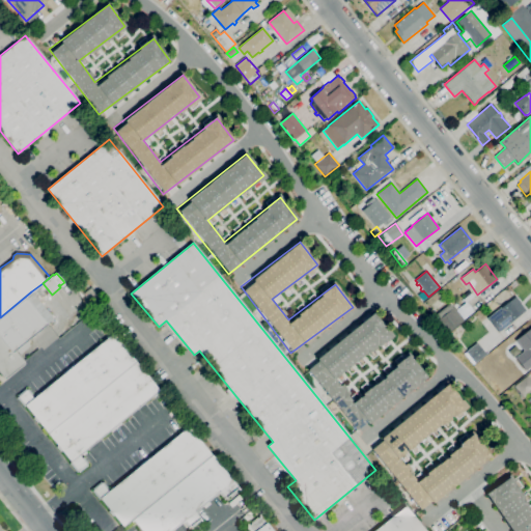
[(466,303),(460,297),(469,290),(474,297),(466,303)]
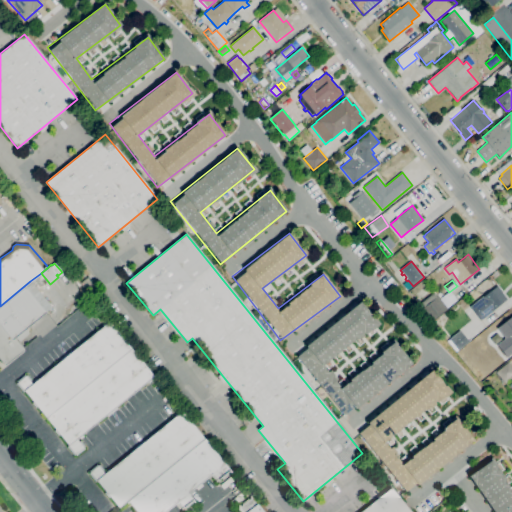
[(30,281),(52,307),(46,312),(24,286),(30,281)]
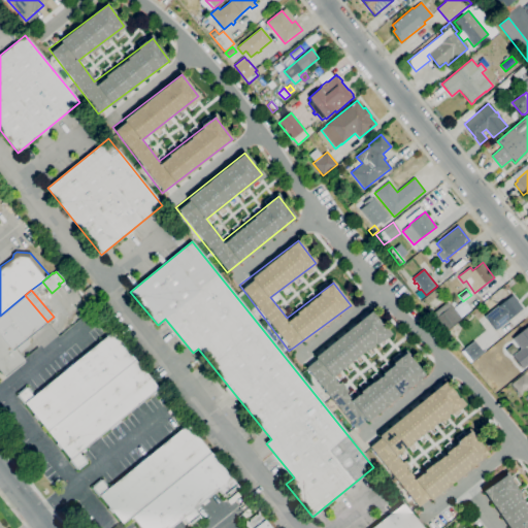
[(47,322),(47,323),(27,339),(30,343),(20,353),(15,348),(14,349),(25,361),(5,377),(0,370),(0,316),(25,295),(47,322)]
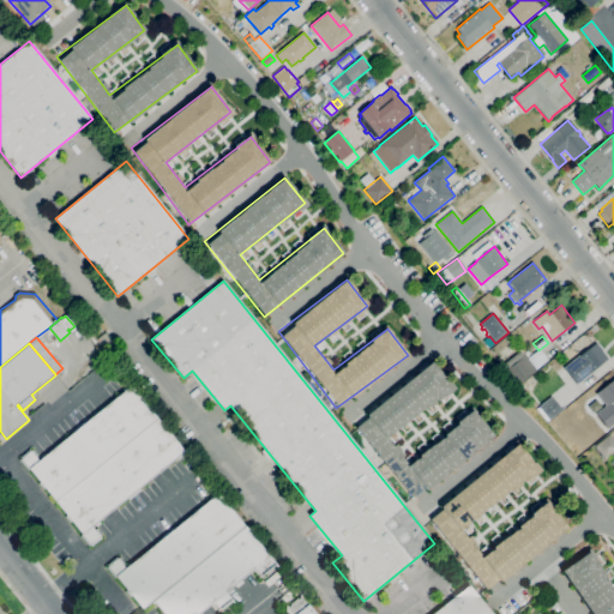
[(576,385),(564,368),(578,356),(596,343),(602,350),(602,351),(608,360),(606,362),(605,361),(593,372),(576,385)]
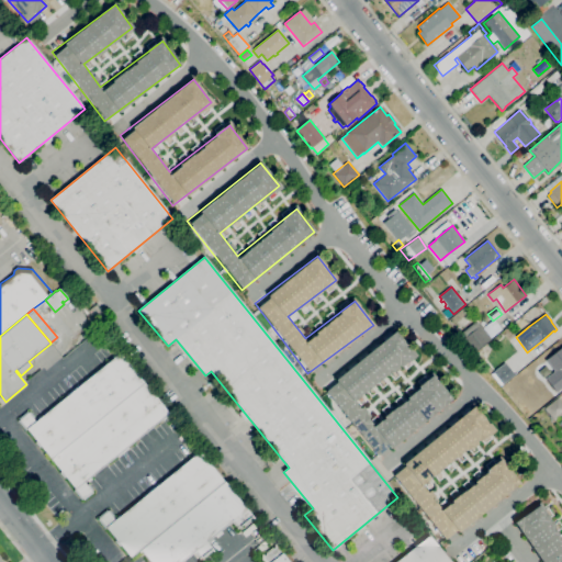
[(474,351),(464,338),(465,337),(462,333),(476,322),(480,326),(481,325),(483,328),(494,319),(502,329),(491,338),(474,351)]
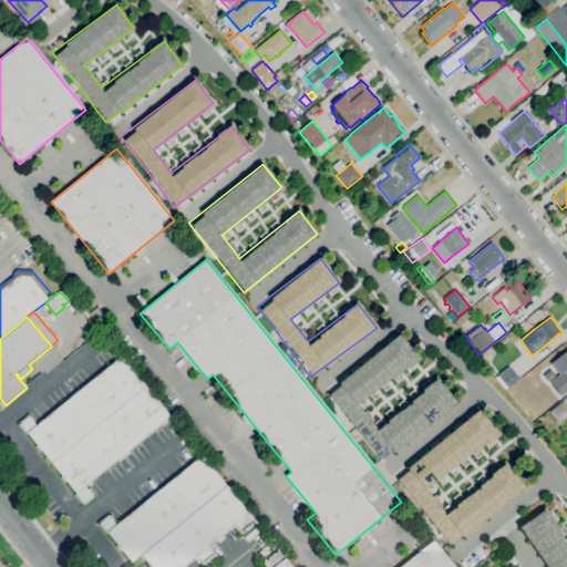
[(455,403),(436,380),(375,426),(358,403),(370,393),(371,394),(416,358),(399,334),(326,391),(380,462),(455,403)]
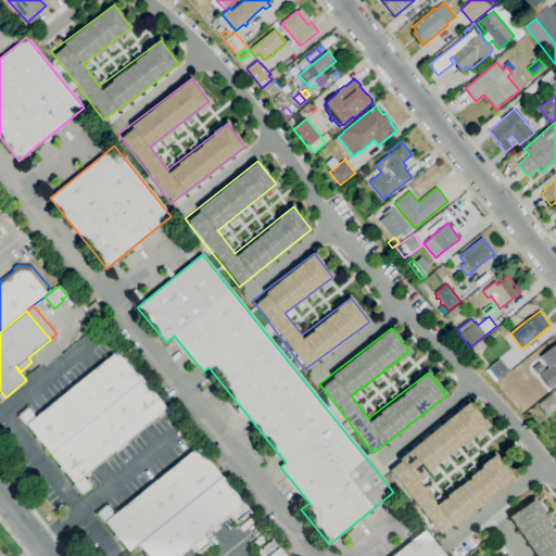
[(555,384),(551,389),(540,375),(548,367),(540,356),(555,343),(555,384)]
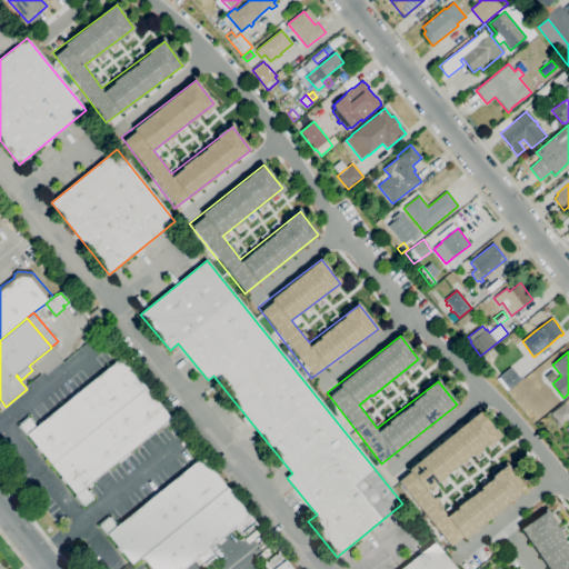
[(85,507),(83,505),(82,506),(75,497),(77,495),(28,435),(26,436),(18,427),(20,426),(19,423),(27,417),(29,419),(30,417),(35,422),(33,425),(36,427),(122,357),(171,418),(85,488),(88,491),(90,490),(95,496),(92,497),(93,499),(85,507)]
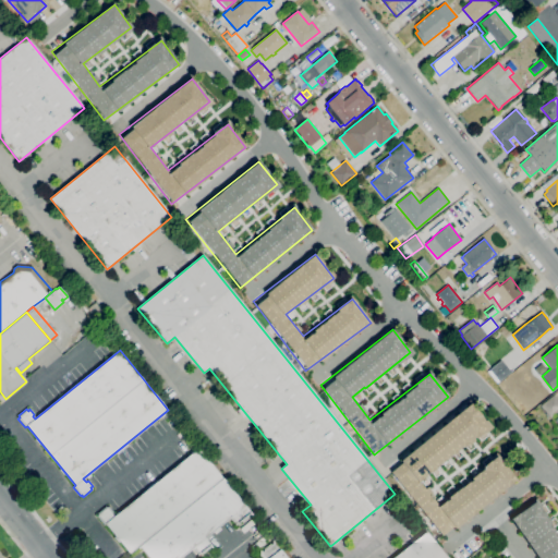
[(488,370),(497,381),(509,373),(499,360),(488,370)]
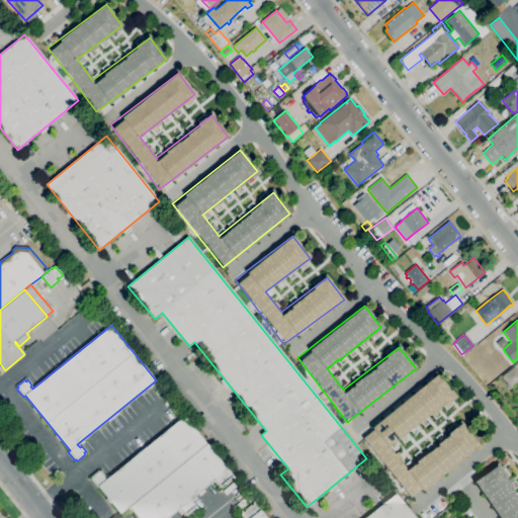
[(517,380),(510,387),(502,376),(514,366),(517,370),(517,380)]
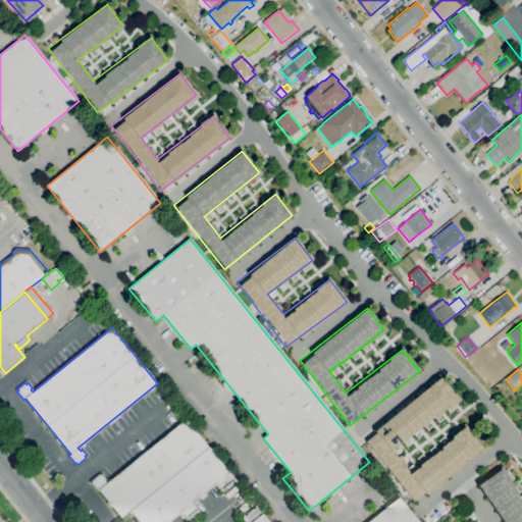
[(465,427),(409,471),(392,449),(445,407),(448,410),(459,402),(440,378),(363,438),(413,503),(481,449),(465,427)]
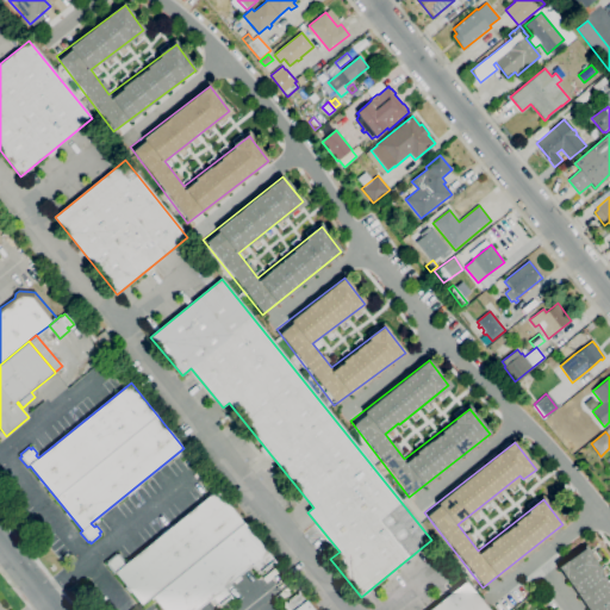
[(150,598),(142,605),(116,573),(114,574),(106,565),(107,564),(106,561),(116,554),(117,555),(119,554),(124,560),(122,561),(125,565),(217,490),(243,523),(150,598)]
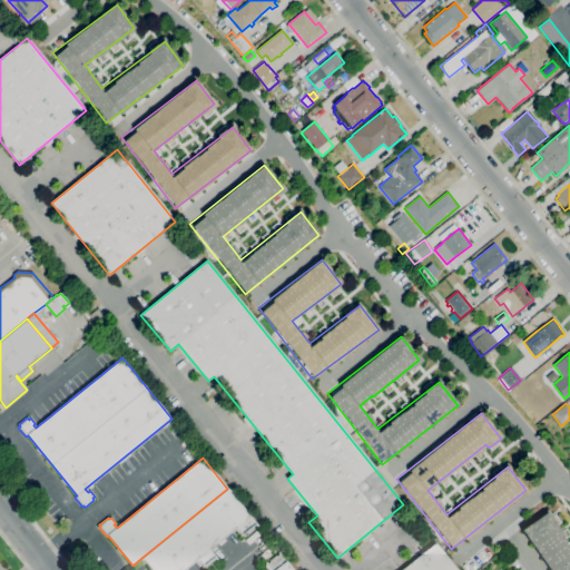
[(227,489),(257,526),(256,527),(255,524),(244,534),(245,536),(244,537),(243,536),(241,537),(235,529),(209,550),(217,559),(215,560),(215,559),(206,567),(207,567),(205,568),(205,567),(203,568),(202,567),(196,560),(184,569),(151,569),(144,559),(141,560),(140,559),(227,489)]
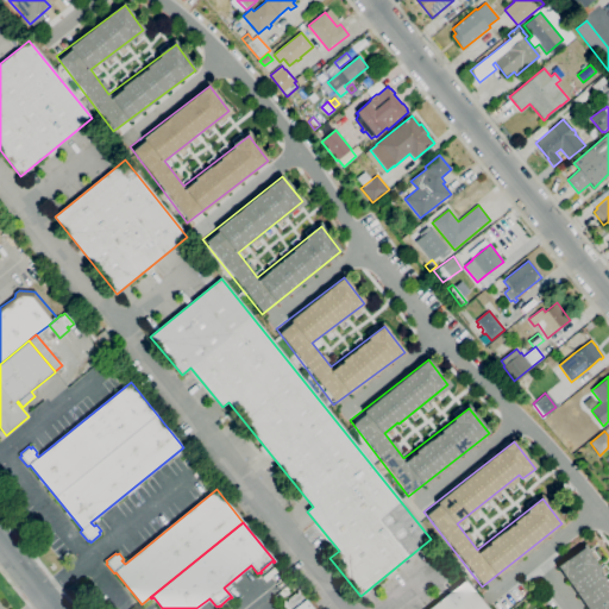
[(585,608),(608,608),(608,588),(590,558),(592,557),(585,546),(557,564),(585,608)]
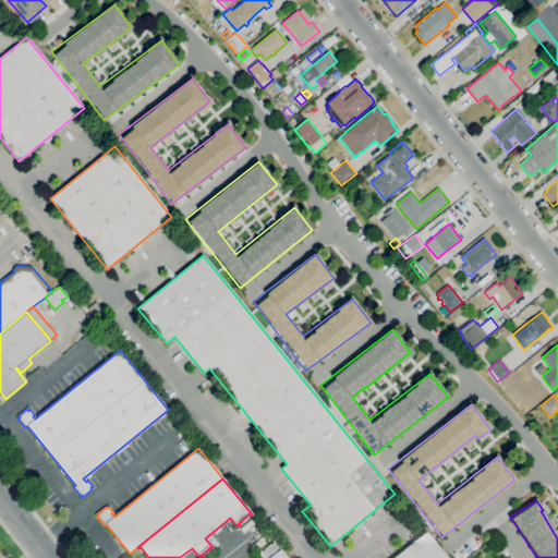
[(393,557),(426,532),(447,557),(393,557)]
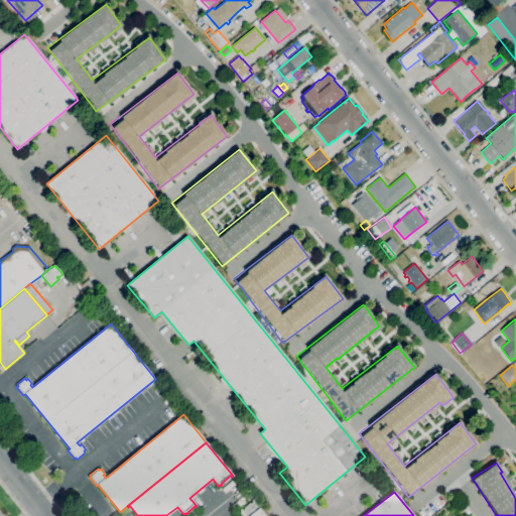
[(245,515),(242,511),(244,509),(243,508),(252,501),(259,508),(265,515),(245,515)]
